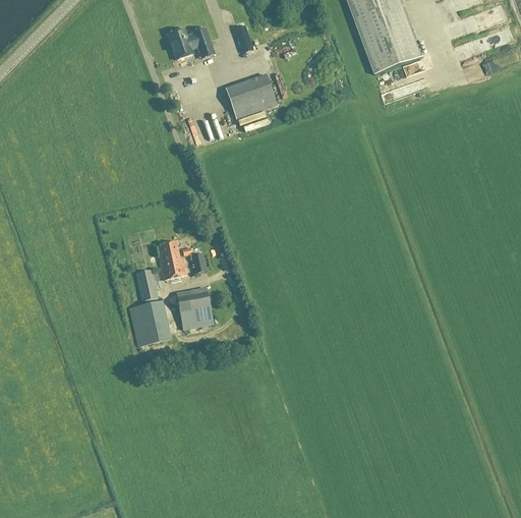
[(347,0),(374,73),(422,56),(401,0),(347,0)]
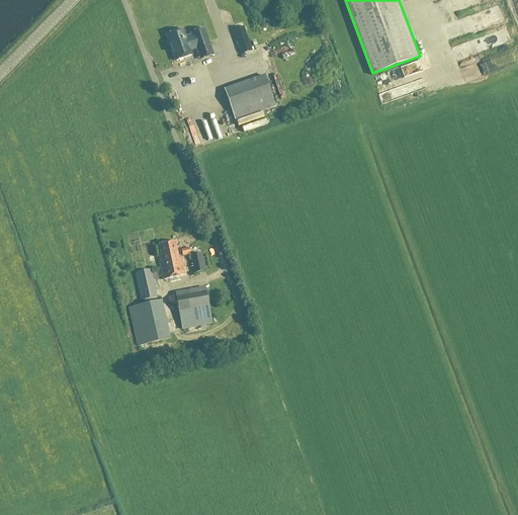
[(233,27),(236,35),(242,51),(252,48),(247,32),(244,23),(233,27)]
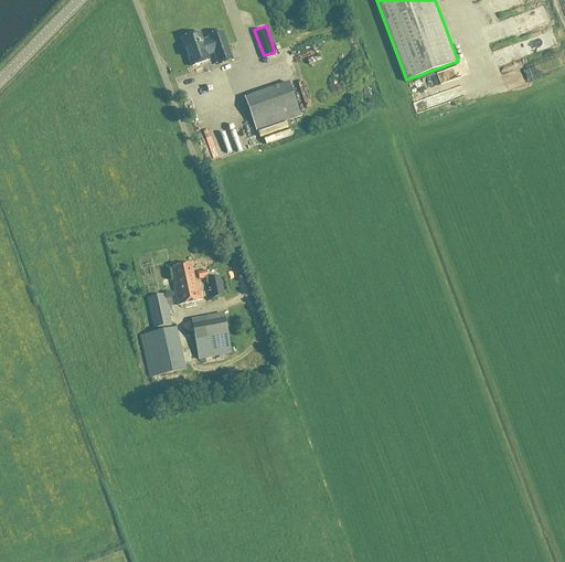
[(214,50),(216,54),(219,63),(232,57),(222,28),(209,33),(210,35),(202,39),(199,30),(196,31),(195,29),(189,31),(189,33),(182,35),(192,64),(209,57),(206,52),(214,50)]
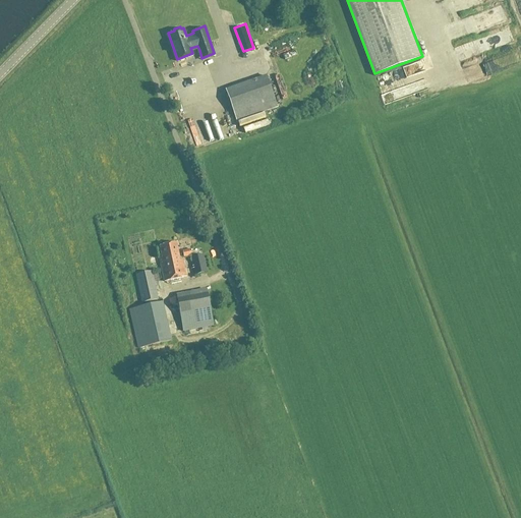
[(277,105),(266,73),(225,89),(236,119),(277,105)]
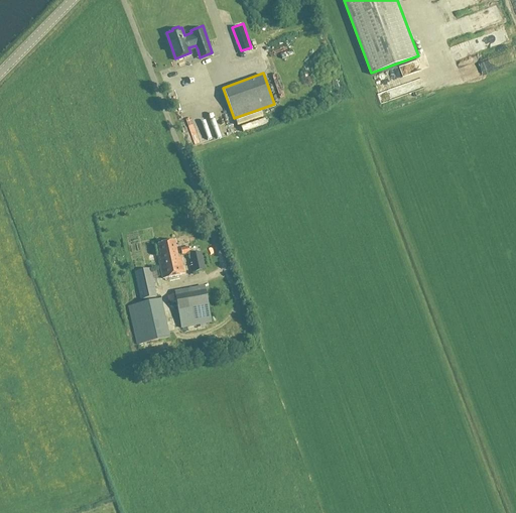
[(187,141),(195,140),(196,146),(199,146),(195,118),(184,119),(187,141)]
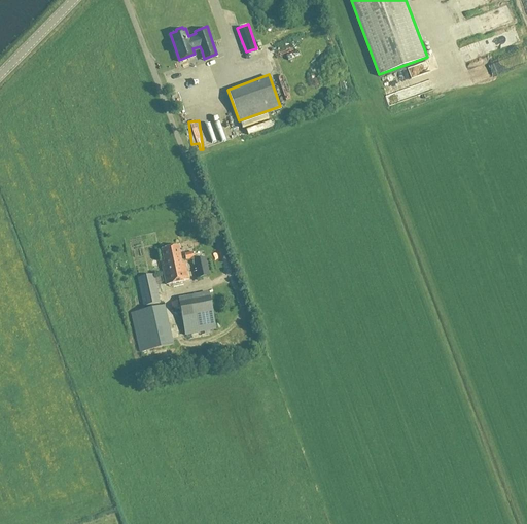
[(162,246),(164,258),(161,258),(166,282),(188,278),(184,257),(181,257),(178,243),(162,246)]
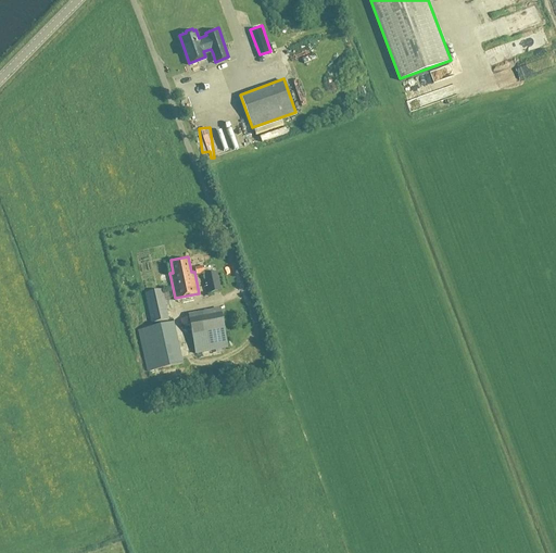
[(205,271),(203,263),(194,265),(197,272),(205,271)]
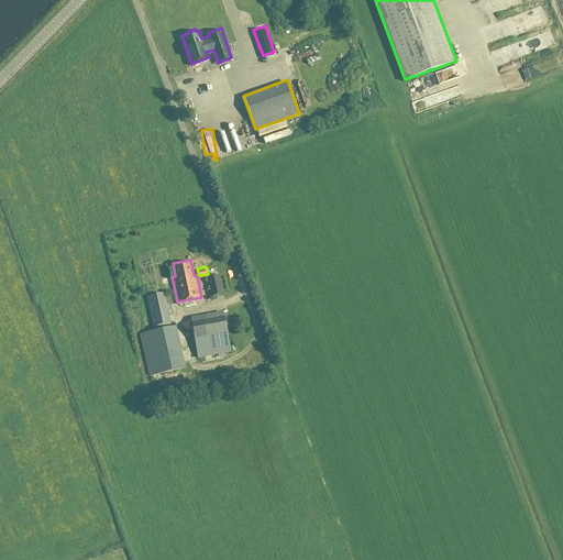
[(223,292),(219,273),(206,275),(210,295),(223,292)]
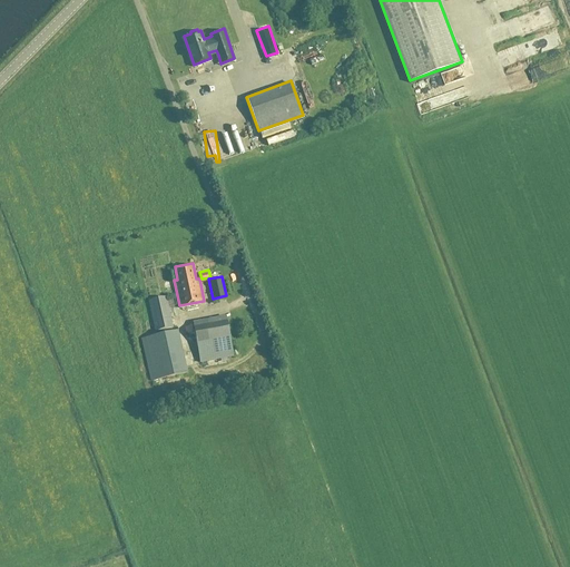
[(148,297),(155,330),(173,325),(166,294),(148,297)]
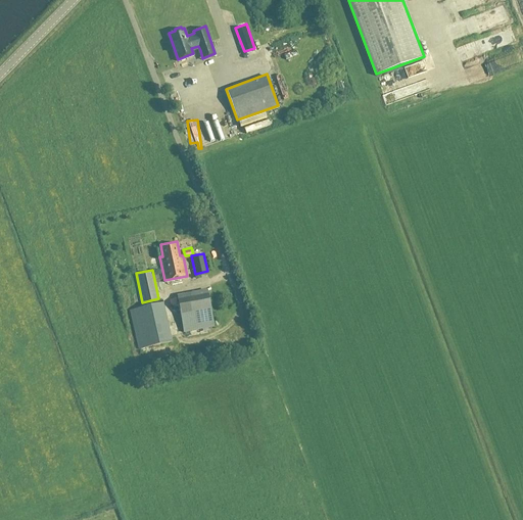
[(215,324),(207,288),(177,294),(184,330),(215,324)]
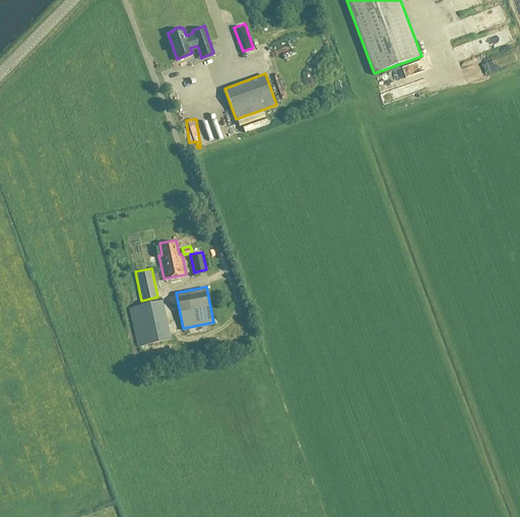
[(138,344),(170,337),(163,303),(159,304),(158,300),(130,307),(138,344)]
